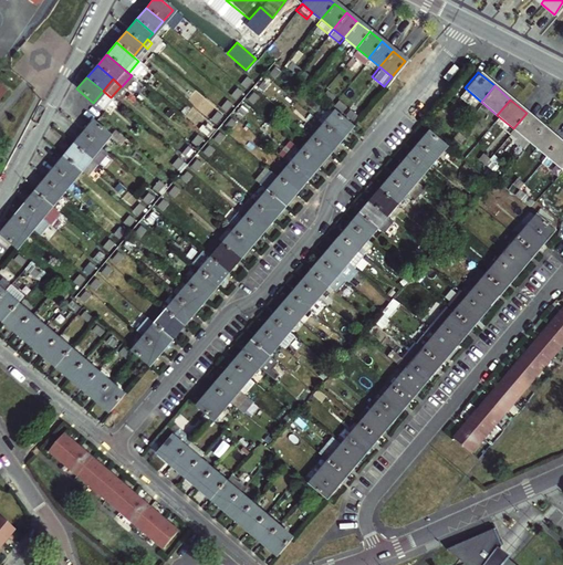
[(339,116),(333,111),(322,124),(340,138),(351,125),(339,116)]
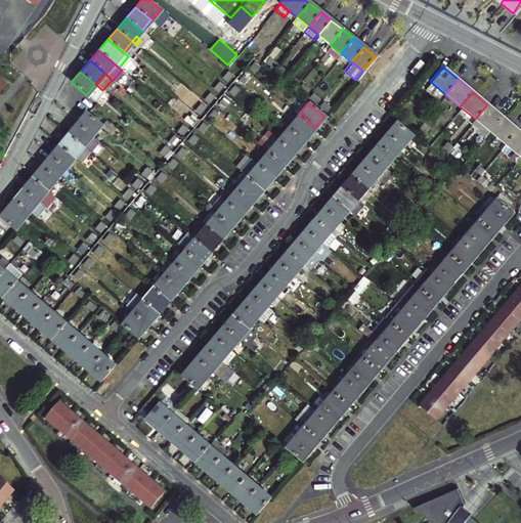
[(475,119),(489,132),(502,117),(487,104),(475,119)]
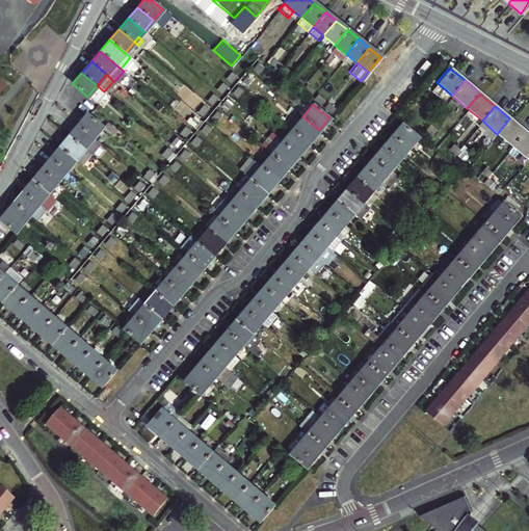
[(302,116),(297,112),(287,125),(291,129),(302,116)]
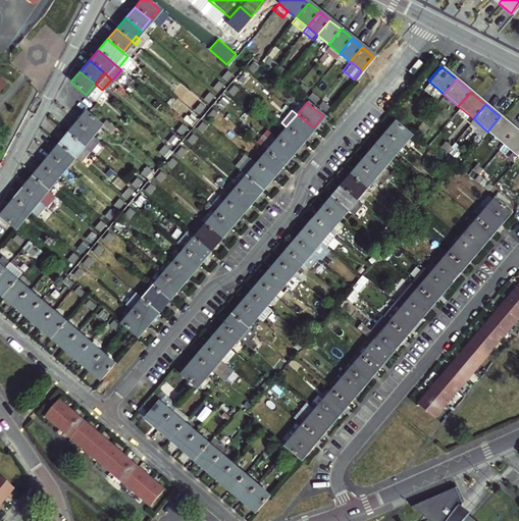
[(85,112),(75,122),(90,136),(100,124),(85,112)]
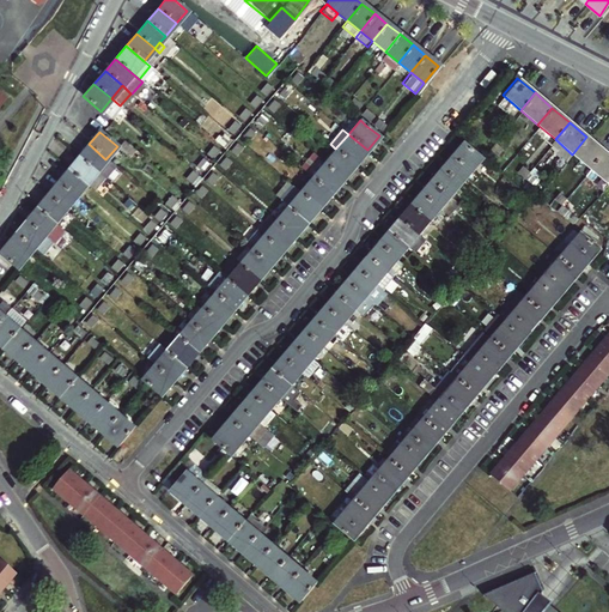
[(367,150),(348,134),(335,149),(354,164),(367,150)]
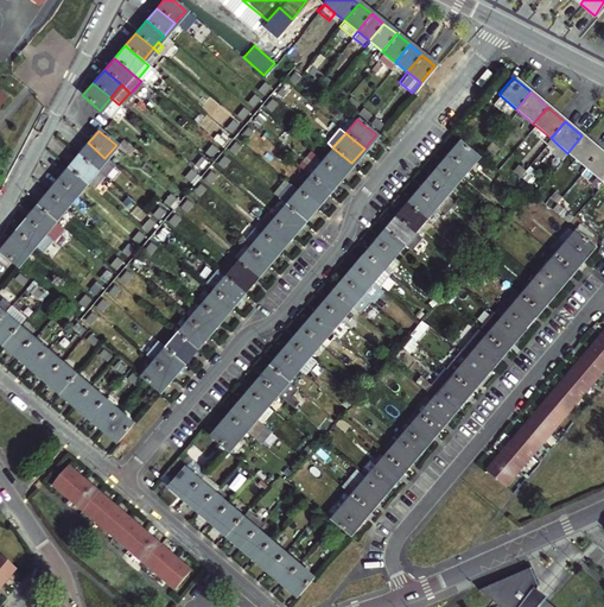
[(483,147),(489,141),(482,136),(477,143),(483,147)]
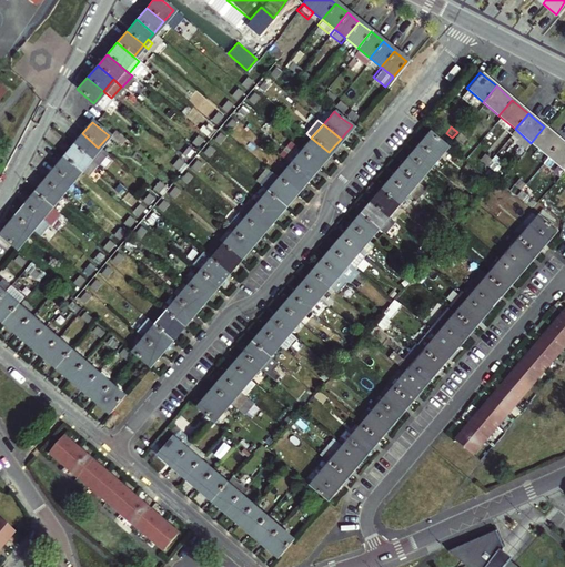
[(546,157),(560,140),(544,127),(531,143),(546,157)]
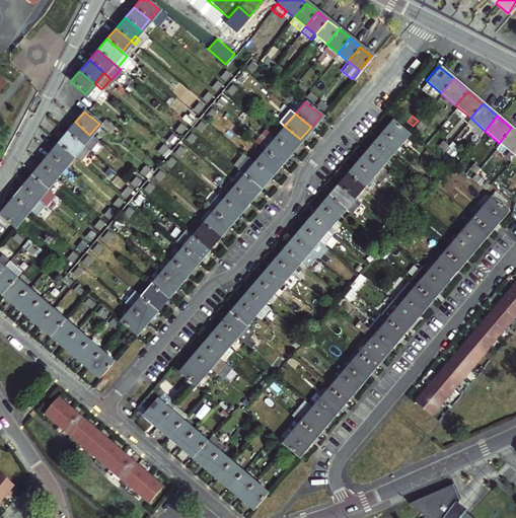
[(407,133),(392,121),(382,132),(397,144),(407,133)]
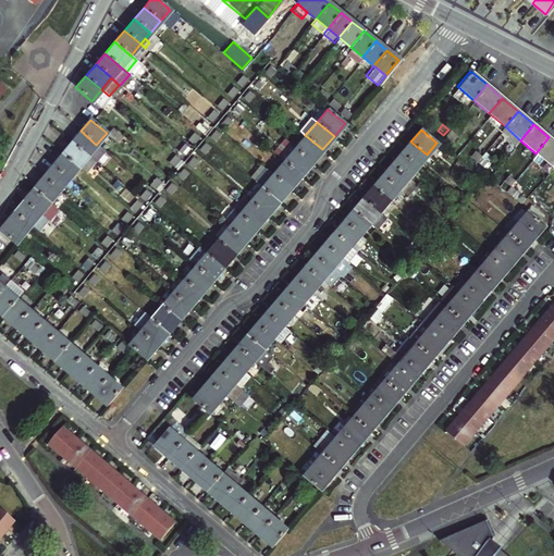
[(454,135),(448,130),(443,135),(450,140),(454,135)]
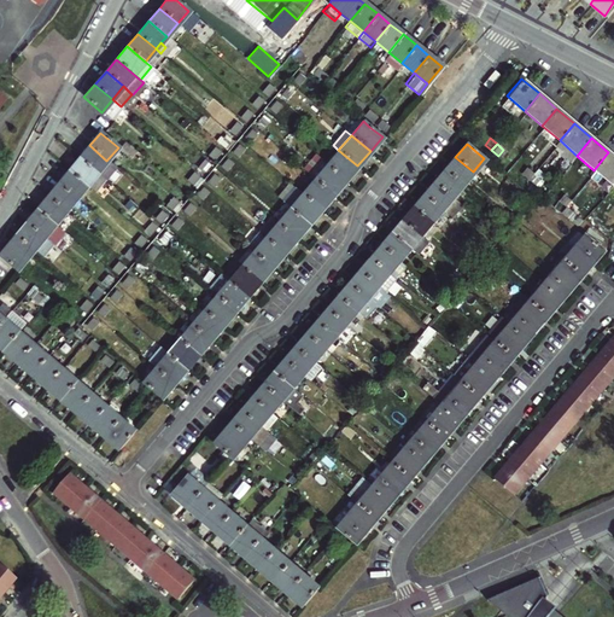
[(79,158),(97,173),(106,161),(89,145),(79,158)]
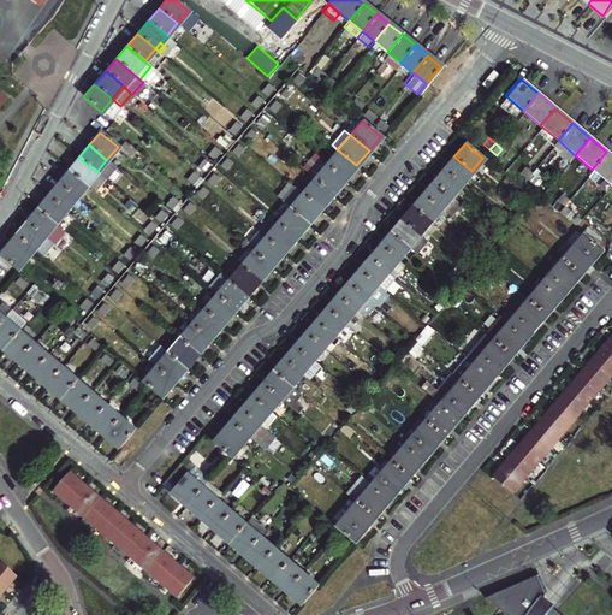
[(344,181),(356,165),(337,149),(325,164),(344,181)]
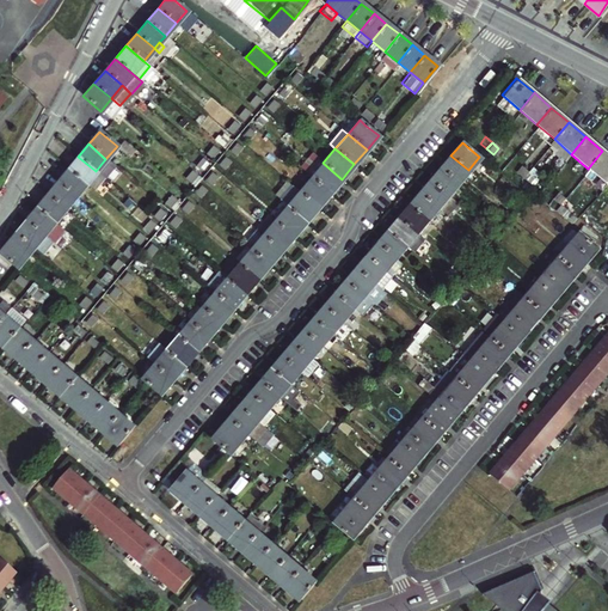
[(607,156),(602,151),(588,169),(605,183),(607,179),(607,156)]
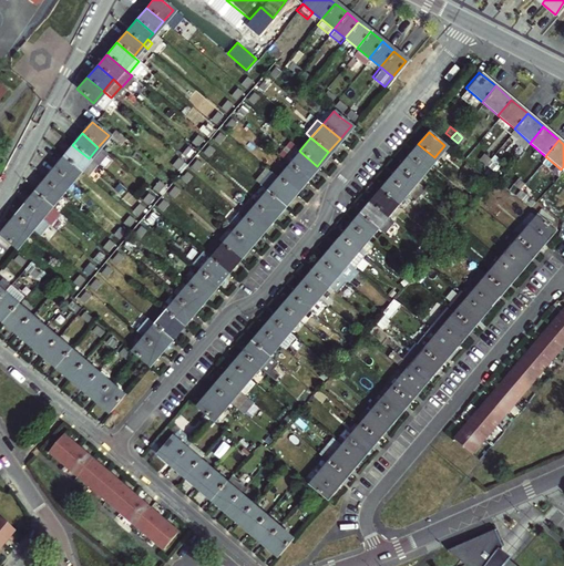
[(434,157),(418,144),(408,156),(424,170),(434,157)]
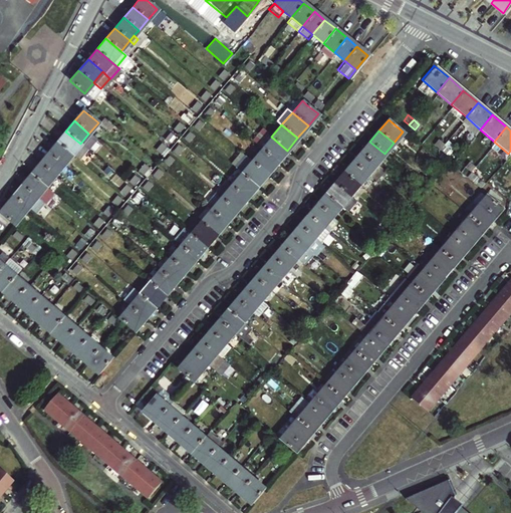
[(56,143),(71,155),(76,160),(85,149),(80,144),(65,132),(56,143)]
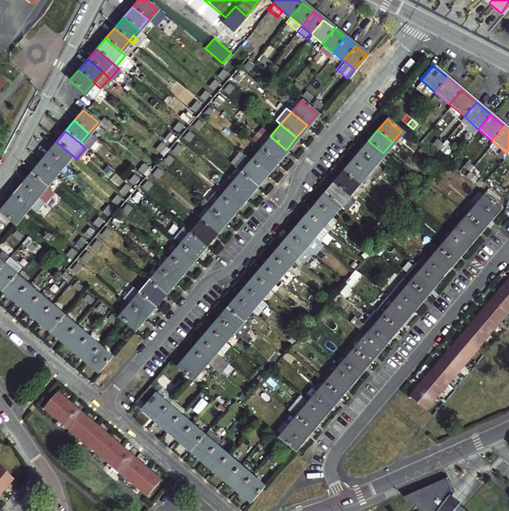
[(270,136),(265,132),(256,144),(260,148),(270,136)]
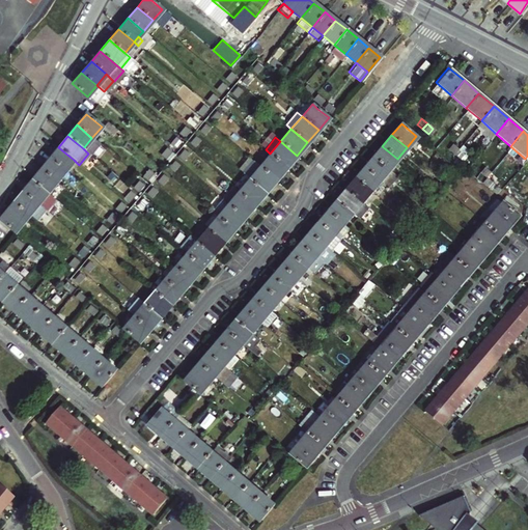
[(297,156),(280,141),(270,154),(286,167),(297,156)]
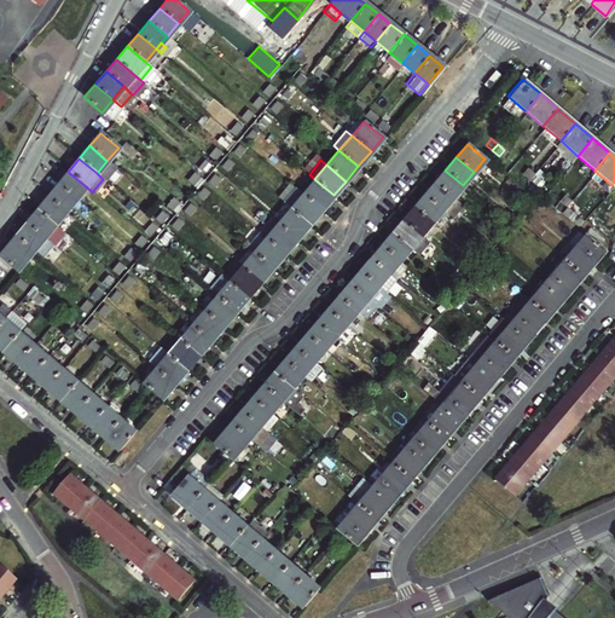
[(520,174),(527,179),(532,173),(526,167),(520,174)]
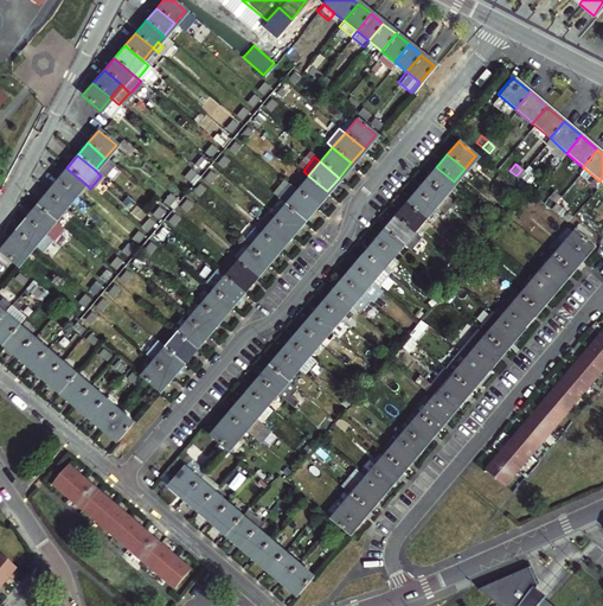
[(454,182),(436,167),(427,178),(443,193),(454,182)]
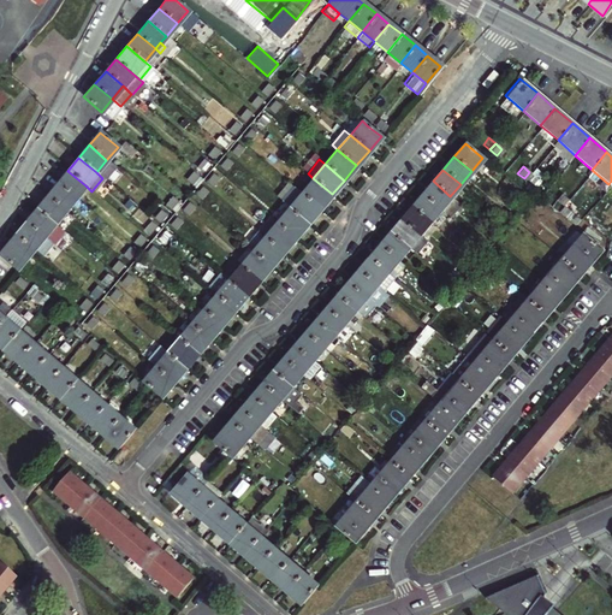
[(592,170),(586,176),(604,191),(607,187),(608,184),(592,170)]
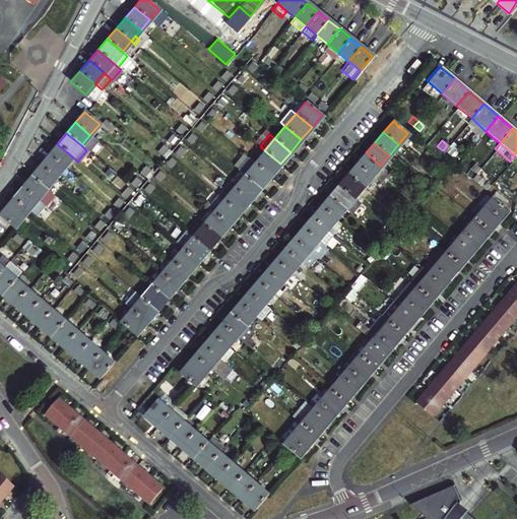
[(63,168),(72,156),(57,144),(48,154),(63,168)]
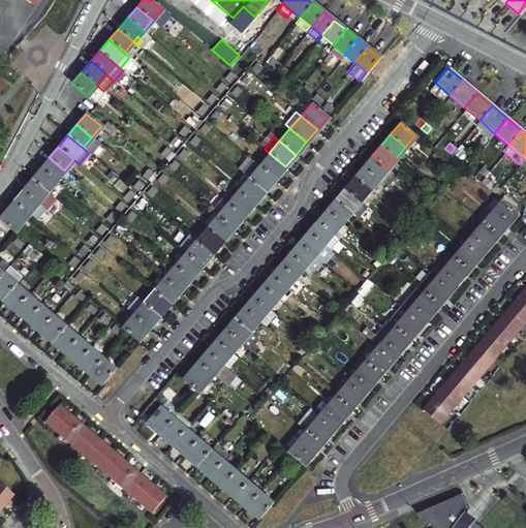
[(461,152),(455,148),(451,153),(456,158),(461,152)]
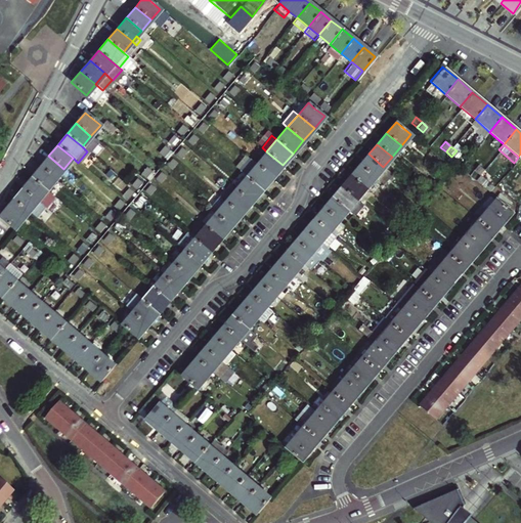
[(266,151),(256,164),(271,177),(283,165),(266,151)]
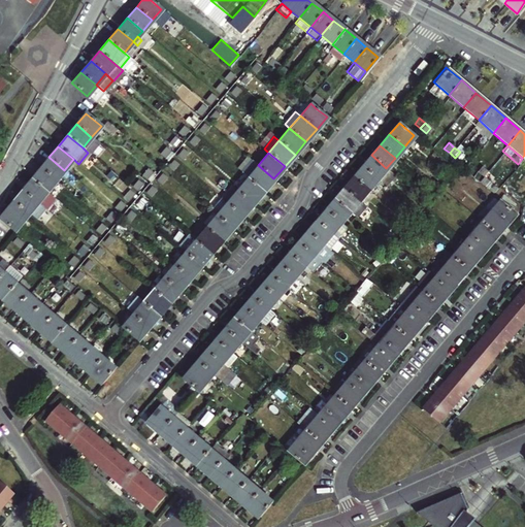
[(371,155),(362,166),(378,178),(386,168),(371,155)]
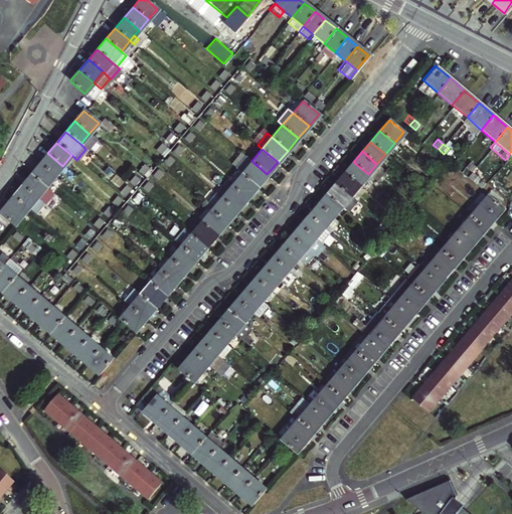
[(62,166),(47,153),(39,164),(53,176),(62,166)]
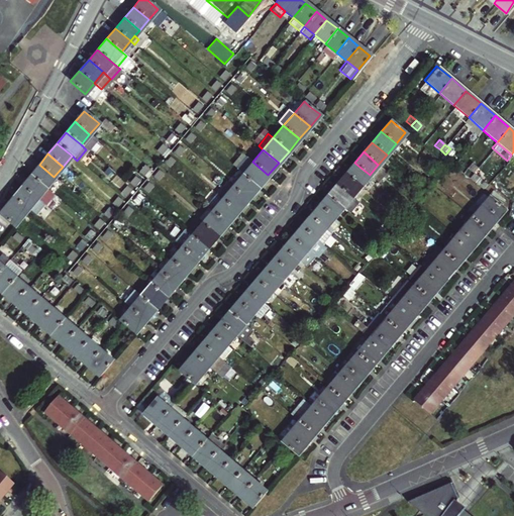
[(242,174),(258,187),(268,175),(252,162),(242,174)]
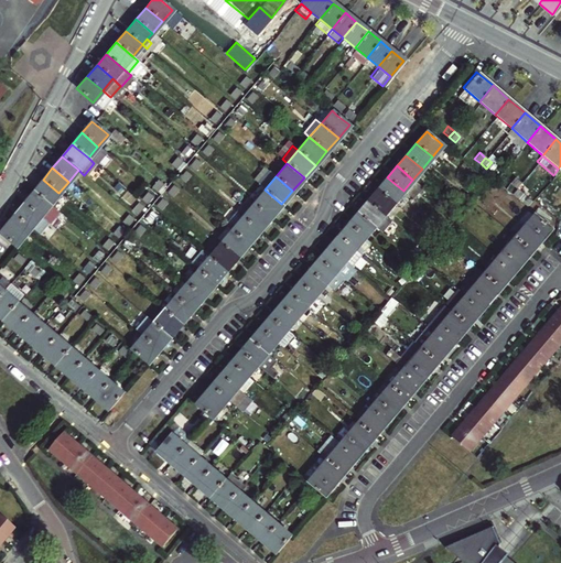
[(513,176),(508,183),(515,188),(519,182),(513,176)]
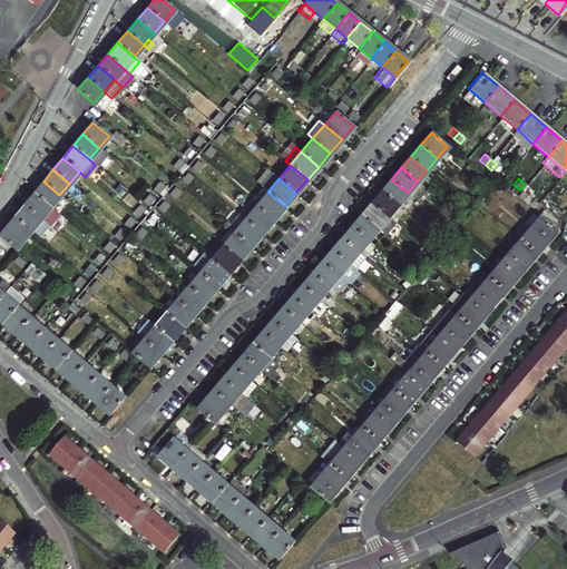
[(408,193),(391,179),(381,190),(398,205),(408,193)]
